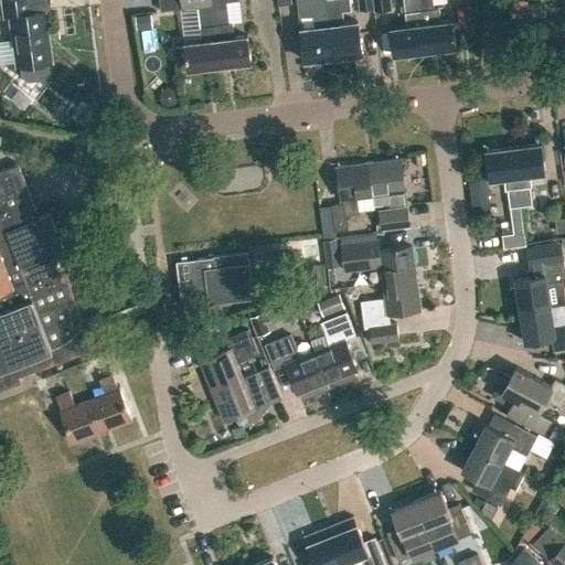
[(27,0),(1,0),(3,17),(9,16),(16,65),(20,65),(21,74),(29,80),(43,78),(49,71),(48,62),(52,61),(45,12),(29,14),(27,0)]
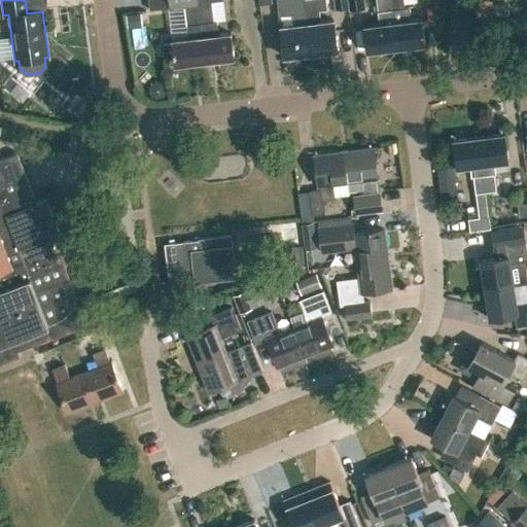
[(205,60),(198,0),(169,0),(170,6),(184,5),(188,37),(173,39),(173,42),(164,44),(166,58),(175,57),(175,64),(205,60)]
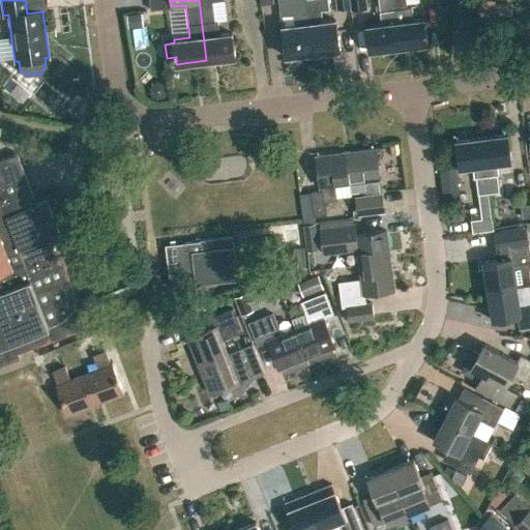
[(199,0),(206,60),(236,57),(233,32),(221,33),(218,21),(215,21),(212,1),(218,0),(199,0)]
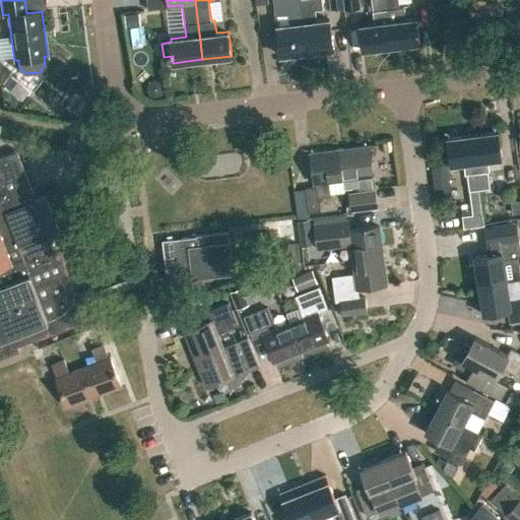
[(272,28),(276,60),(304,56),(296,0),(271,0),(273,15),(288,13),(289,25),(272,28)]
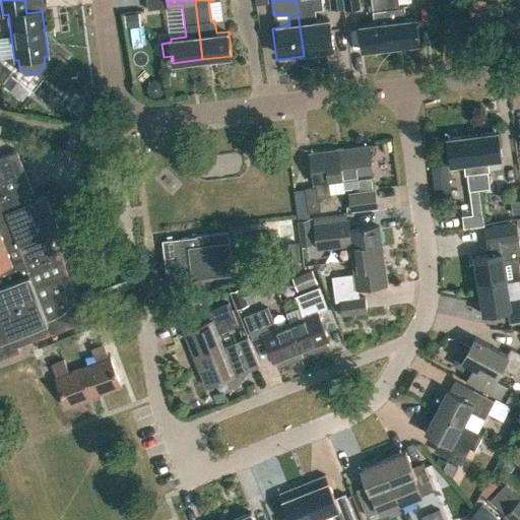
[(300,0),(307,52),(332,49),(329,19),(316,21),(315,9),(322,9),(321,0),(300,0)]
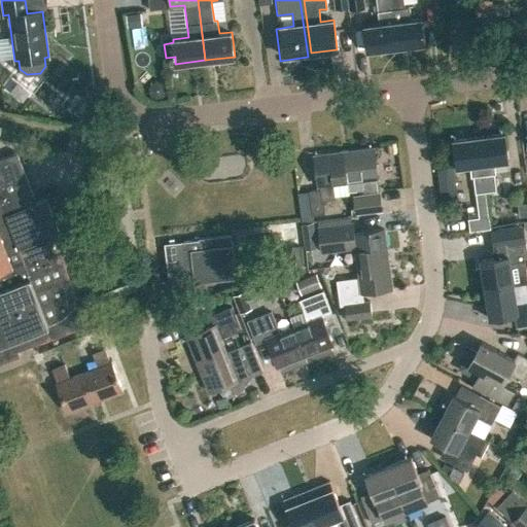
[(334,0),(335,8),(348,7),(349,7),(347,0),(334,0)]
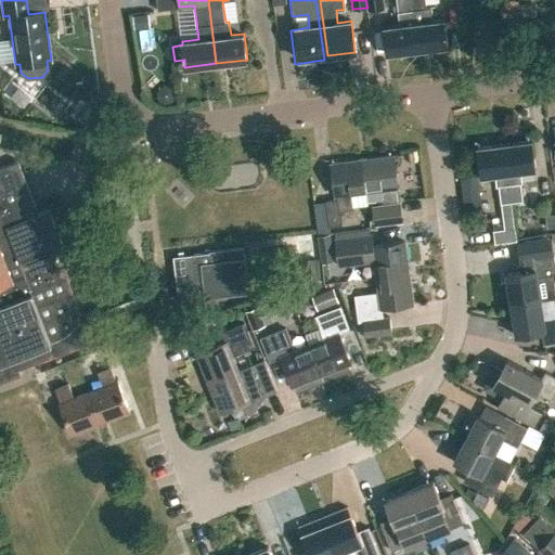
[(365,0),(368,8),(366,8),(366,10),(384,8),(383,0),(365,0)]
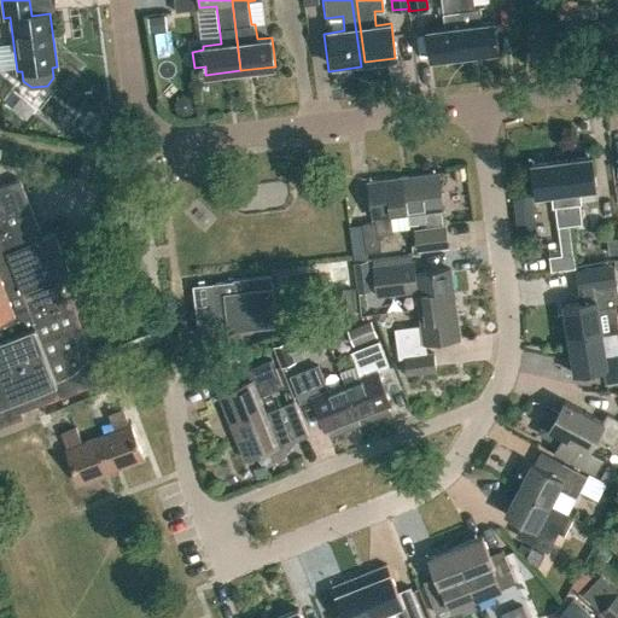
[(465,54),(458,0),(441,0),(444,28),(426,30),(430,59),(465,54)]
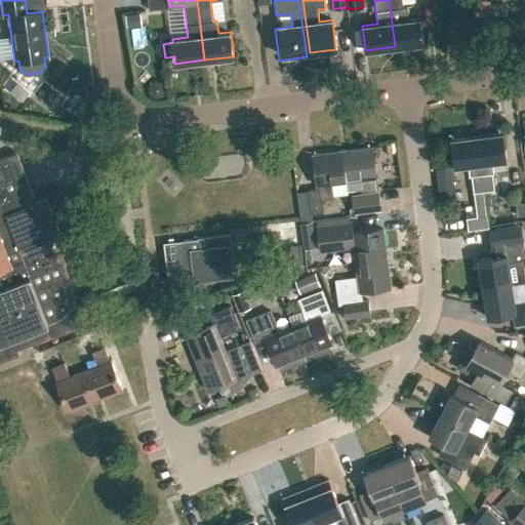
[(389,0),(395,46),(422,42),(419,17),(408,19),(407,7),(402,7),(401,0),(389,0)]
